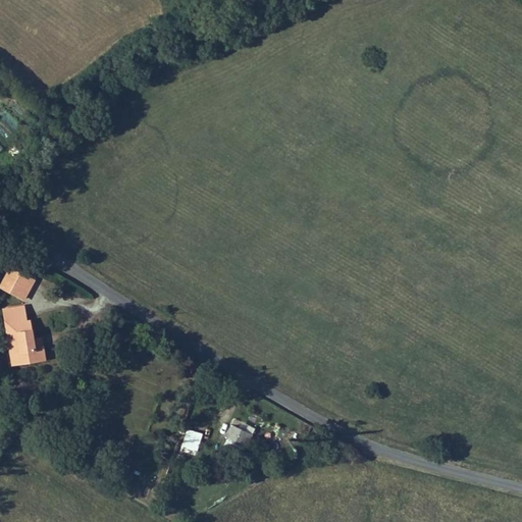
[(21,269),(11,263),(0,282),(10,290),(21,269)]
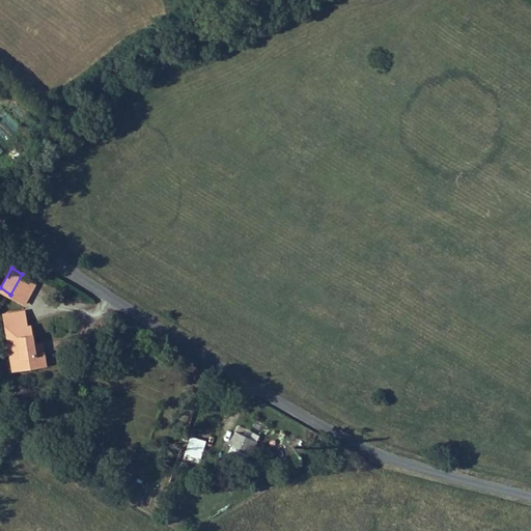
[(35,281),(22,274),(10,295),(23,302),(35,281)]
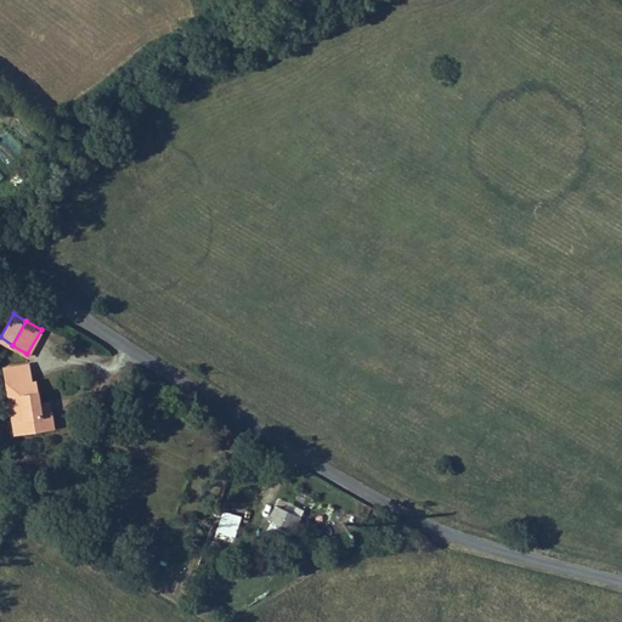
[(32,382),(28,366),(6,368),(13,420),(22,419),(23,433),(54,428),(51,413),(40,414),(39,405),(35,382),(32,382)]
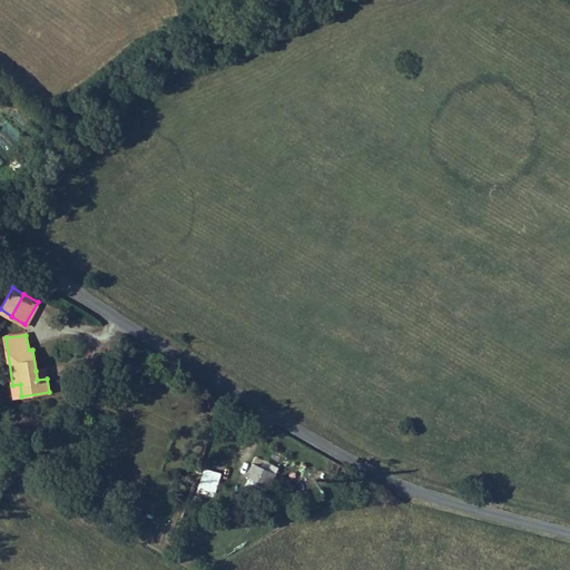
[(45,370),(36,371),(37,380),(47,379),(45,370)]
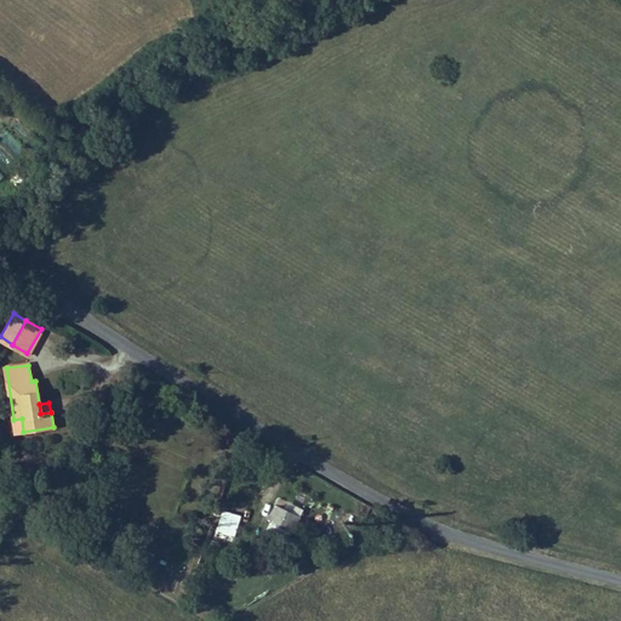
[(278,507),(267,529),(288,539),(298,517),(278,507)]
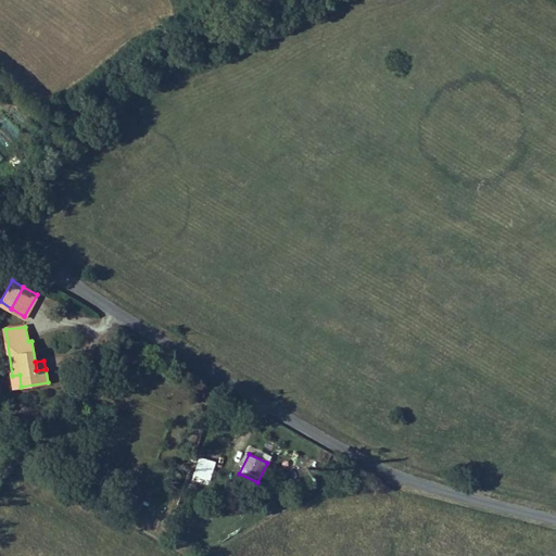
[(210,479),(215,459),(198,455),(192,475),(210,479)]
